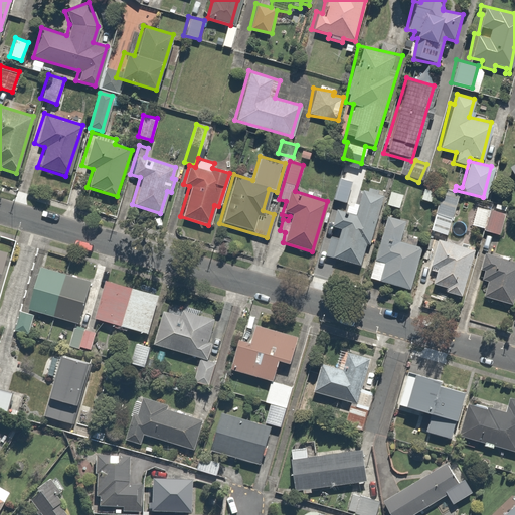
[(344,202),(350,182),(337,178),(331,199),(344,202)]
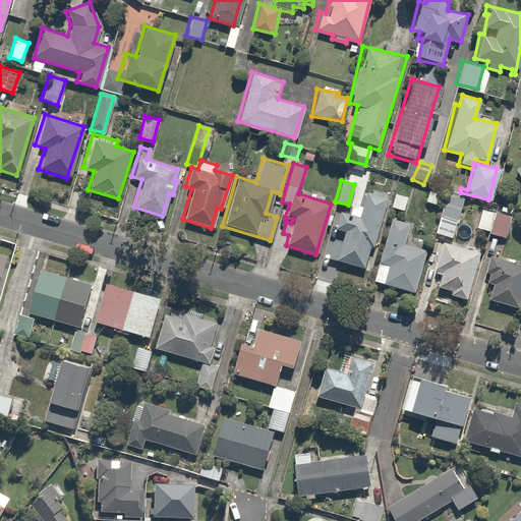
[(326,262),(361,271),(367,248),(372,249),(388,196),(364,190),(360,205),(351,203),(348,214),(335,211),(331,228),(344,232),(341,243),(332,241),(326,262)]
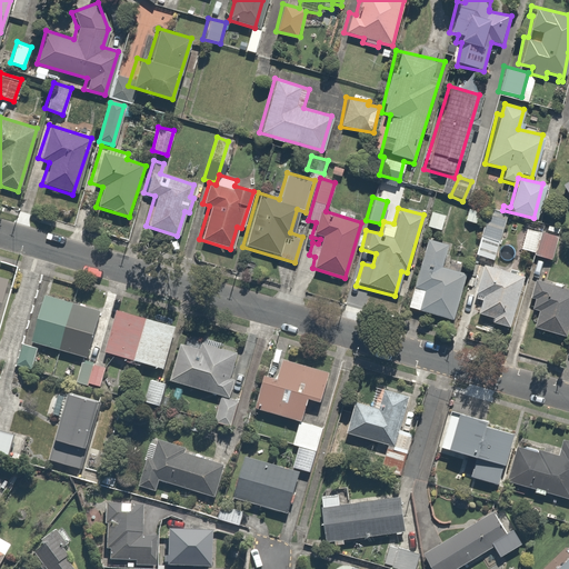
[(480,211),(466,208),(462,222),(477,226),(480,211)]
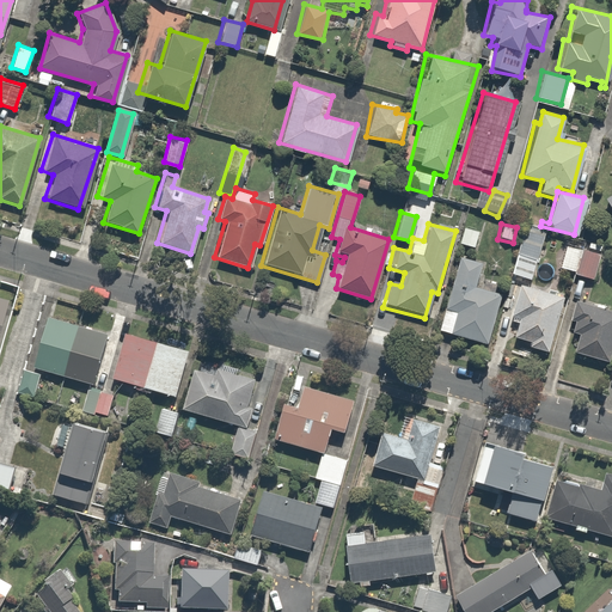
[(543,228),(524,224),(509,274),(528,279),(543,228)]
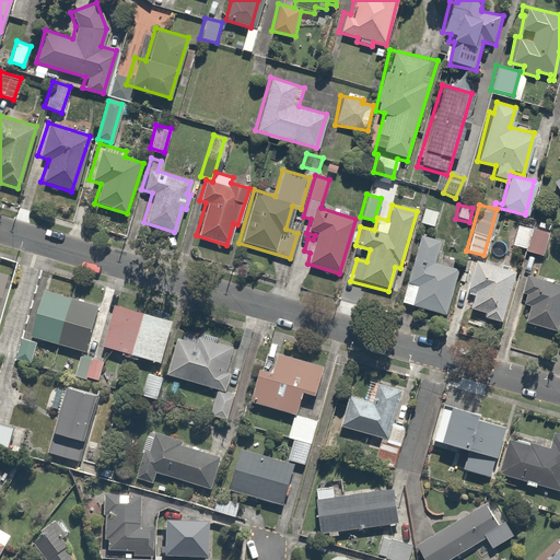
[(440,210),(423,207),(420,224),(436,228),(440,210)]
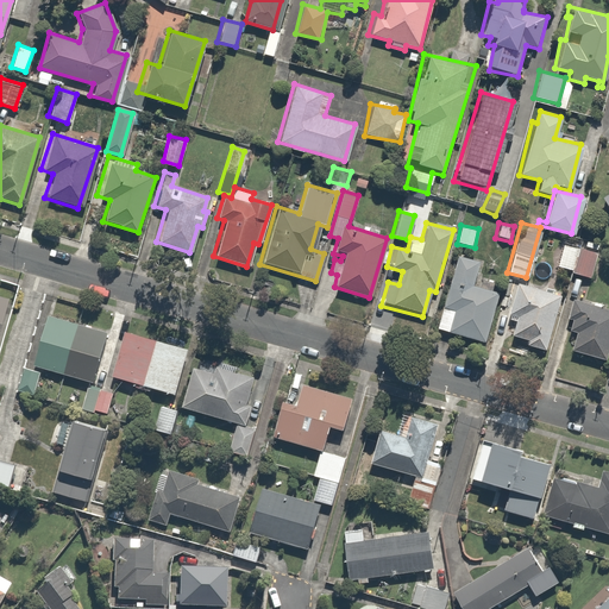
[(570,274),(590,280),(597,255),(560,245),(556,267),(571,271),(570,274)]
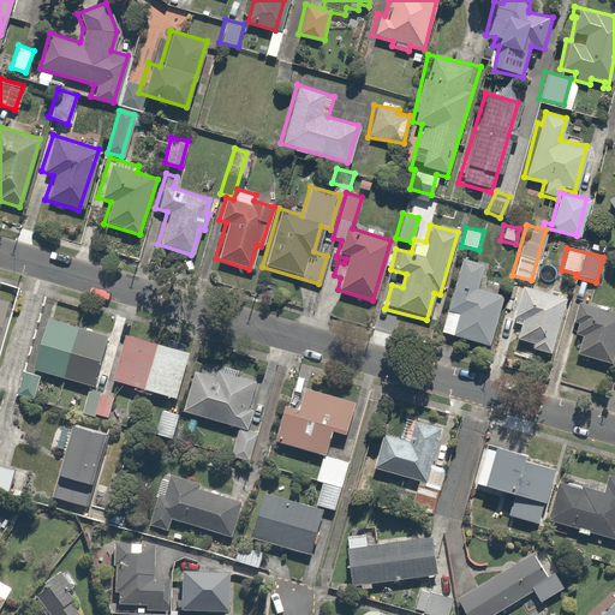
[(481,288),(488,266),(461,258),(441,332),(491,346),(506,294),(481,288)]
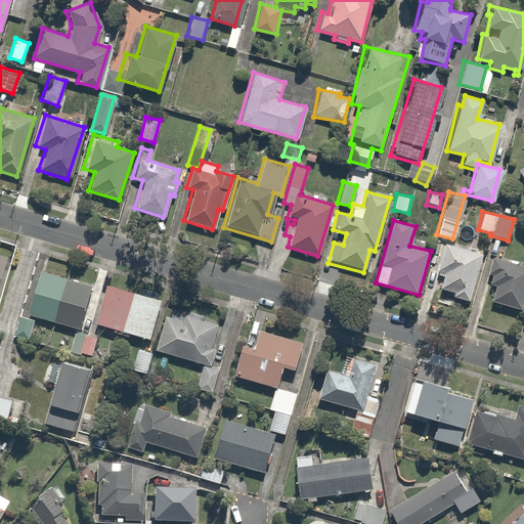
[(444,243),(434,275),(440,276),(436,288),(452,293),(451,298),(466,302),(481,254),(444,243)]
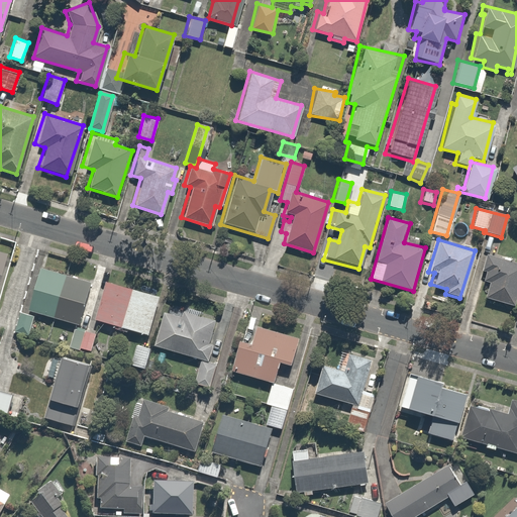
[(479,272),(482,273),(480,281),(486,283),(480,310),(510,317),(516,284),(516,264),(483,255),(479,272)]
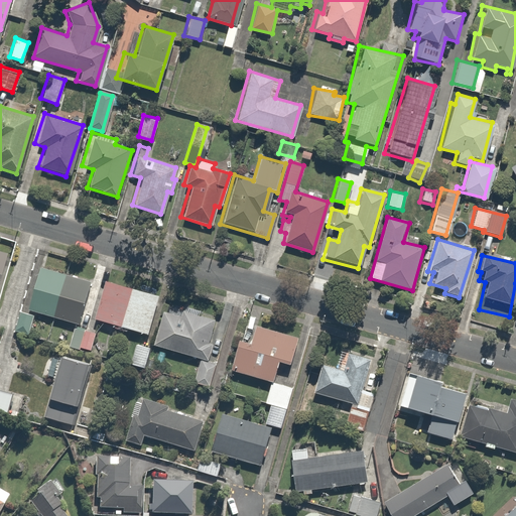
[(90,278),(40,263),(27,306),(78,321),(90,278)]
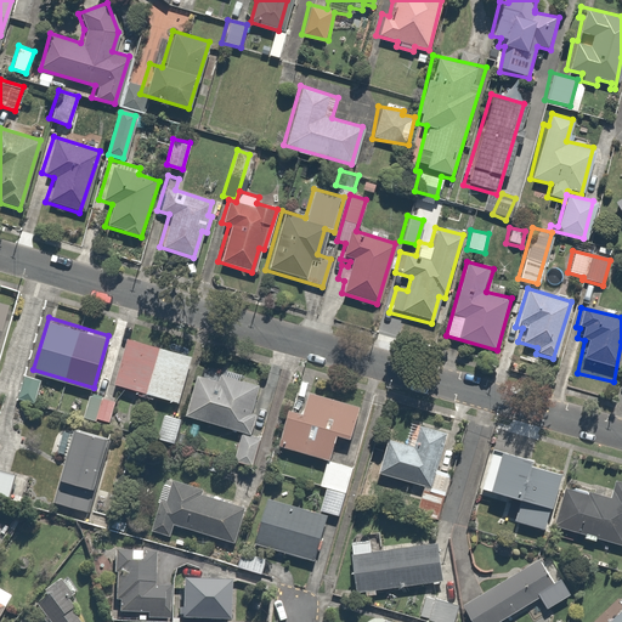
[(128,333),(113,382),(179,400),(192,351),(128,333)]
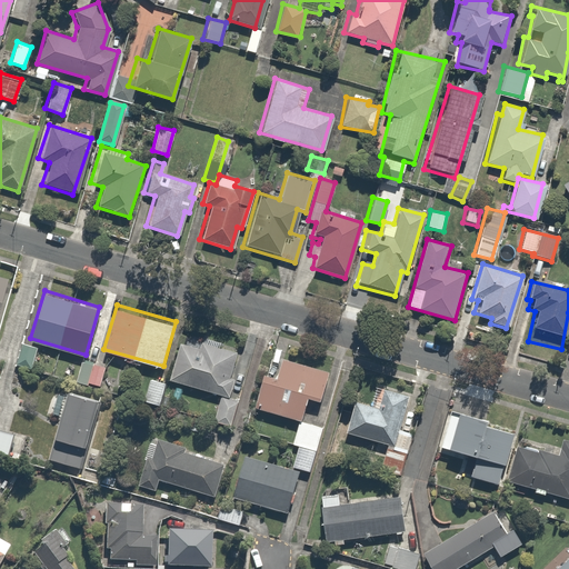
[(41,346),(23,339),(16,361),(33,368),(41,346)]
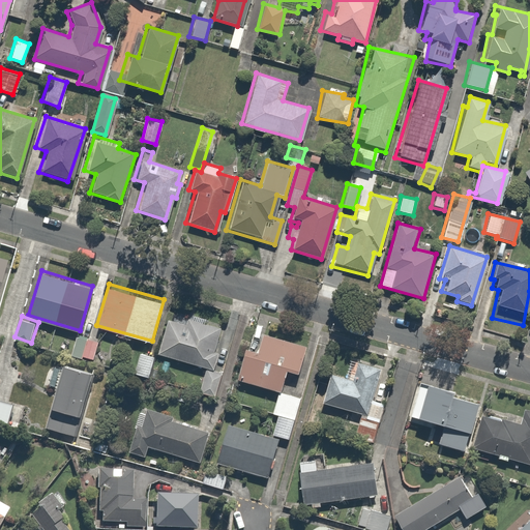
[(213,369),(221,343),(216,342),(221,326),(187,317),(185,322),(166,317),(156,351),(206,363),(199,390),(216,395),(224,372),(213,369)]
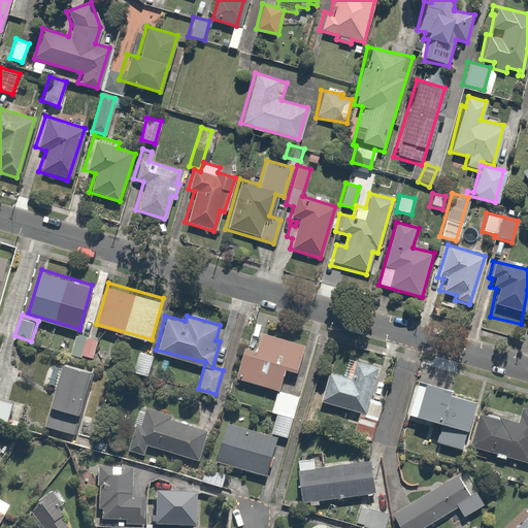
[(298,369),(305,344),(261,330),(255,350),(243,347),(235,374),(278,388),(286,365),(298,369)]
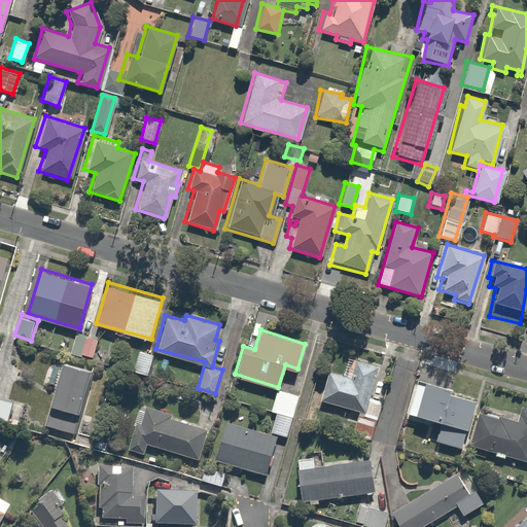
[(100,338),(75,330),(69,352),(94,359),(100,338)]
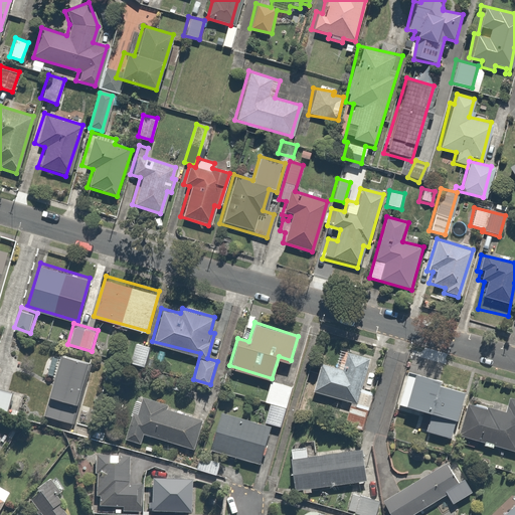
[(151,346),(134,342),(129,361),(147,365),(151,346)]
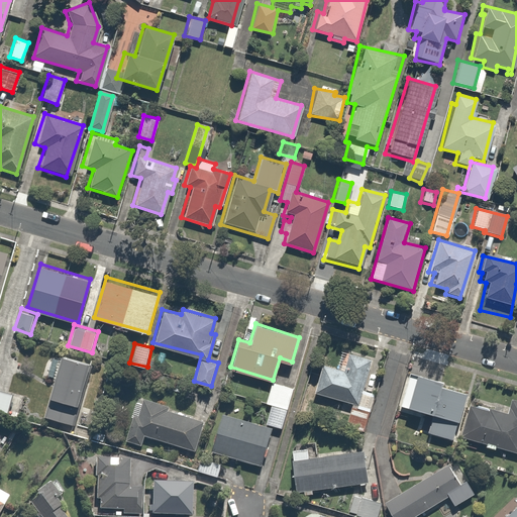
[(76,422),(93,364),(61,353),(43,413),(76,422)]
